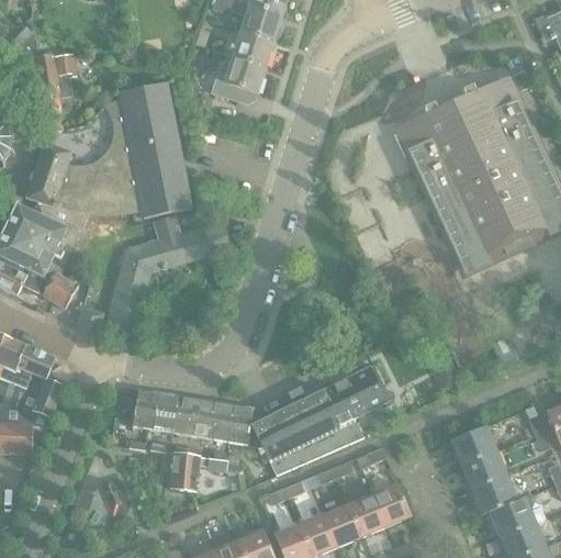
[(216,0),(213,9),(223,12),(224,8),(226,0),(216,0)]
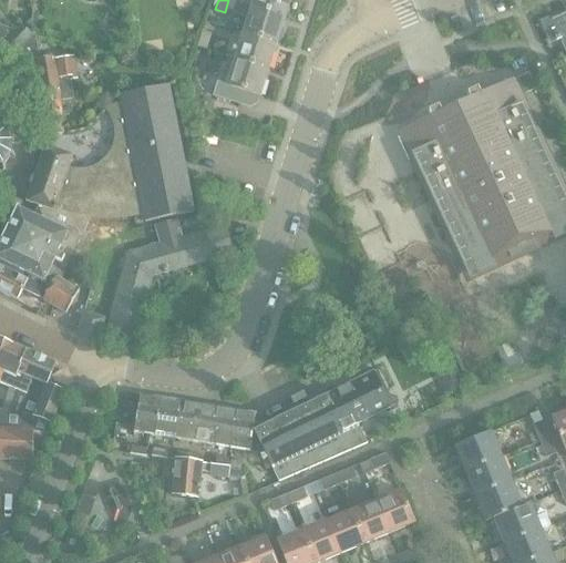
[(248,16),(244,29),(277,40),(285,14),(242,0),(240,0),(228,0),(226,8),(248,16)]
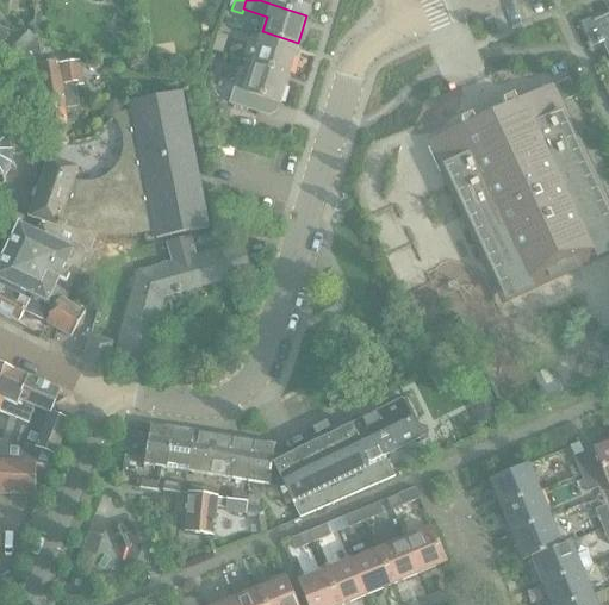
[(260,0),(306,16),(311,0),(260,0)]
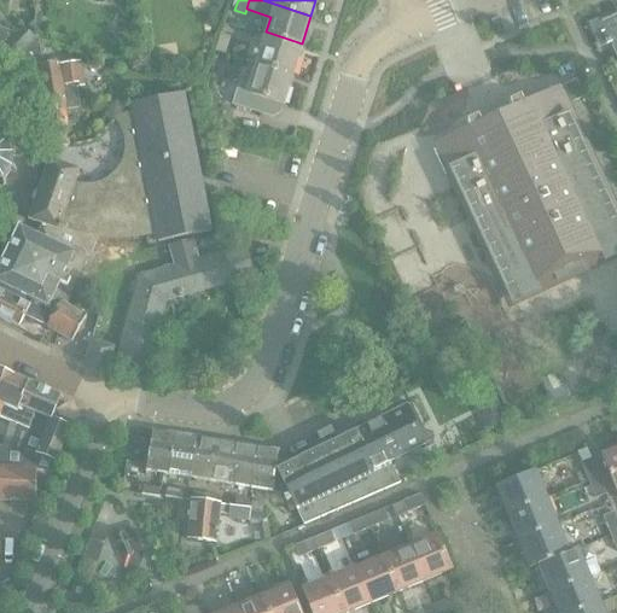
[(616,10),(593,21),(601,41),(606,39),(607,41),(611,39),(616,51),(616,10)]
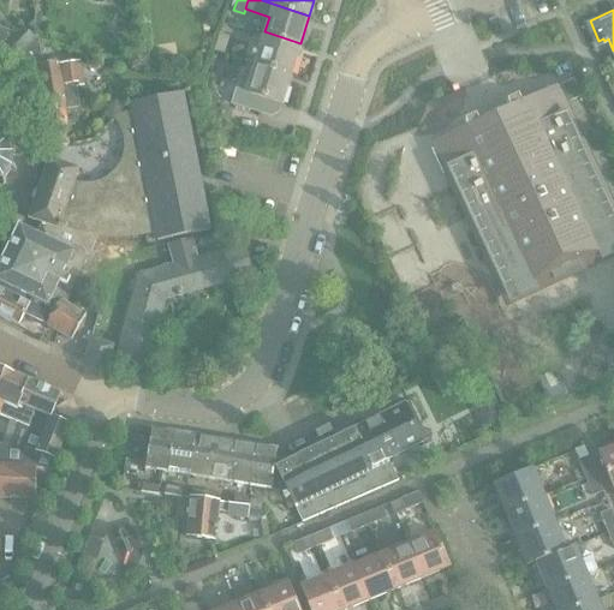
[(0,39),(5,42),(6,43),(17,31),(0,23),(0,39)]
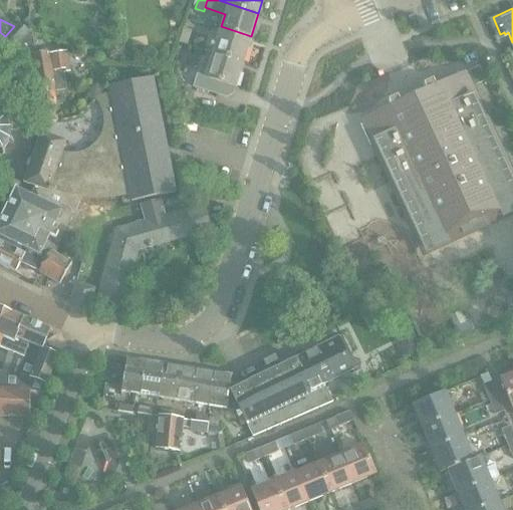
[(20,20),(14,26),(5,36),(12,44),(13,43),(28,29),(20,20)]
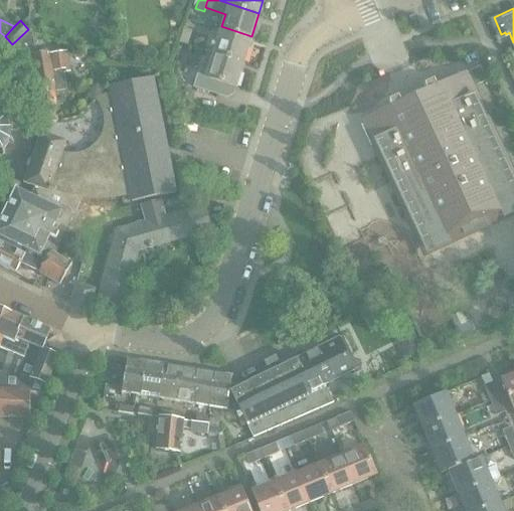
[(184,26),(180,40),(188,43),(193,29),(184,26)]
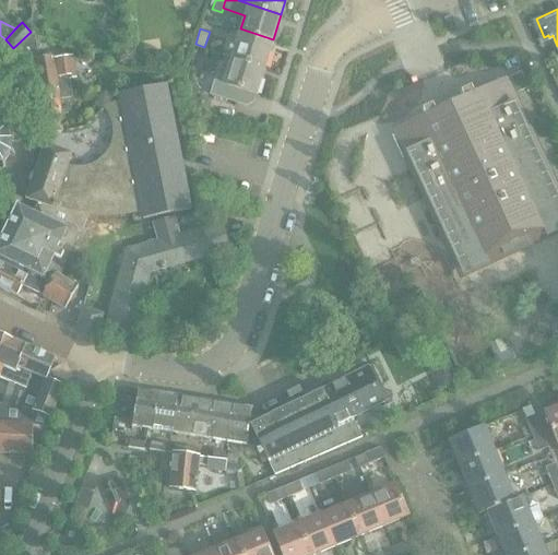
[(240,28),(232,54),(264,65),(273,39),(240,28)]
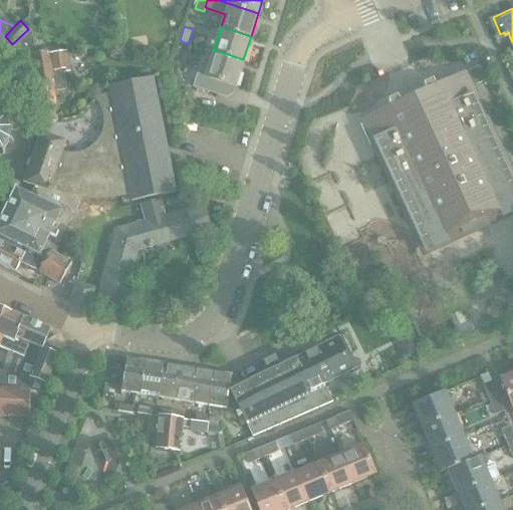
[(28,29),(13,43),(34,63),(34,68),(37,84),(40,119),(57,118),(55,89),(55,87),(68,86),(66,68),(72,68),(69,47),(51,49),(51,47),(36,49),(33,28),(28,29)]
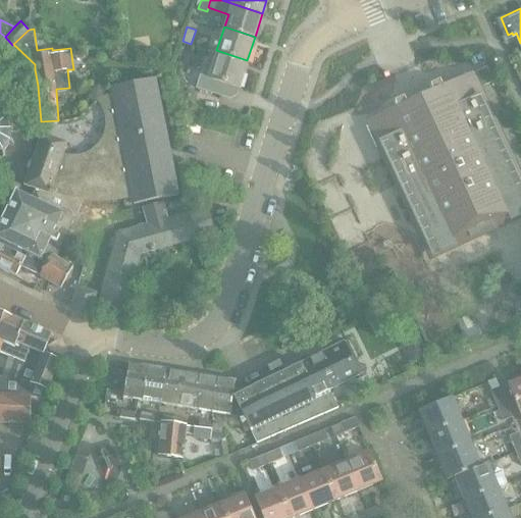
[(239,86),(247,60),(216,50),(208,75),(201,73),(198,85),(224,94),(228,82),(239,86)]
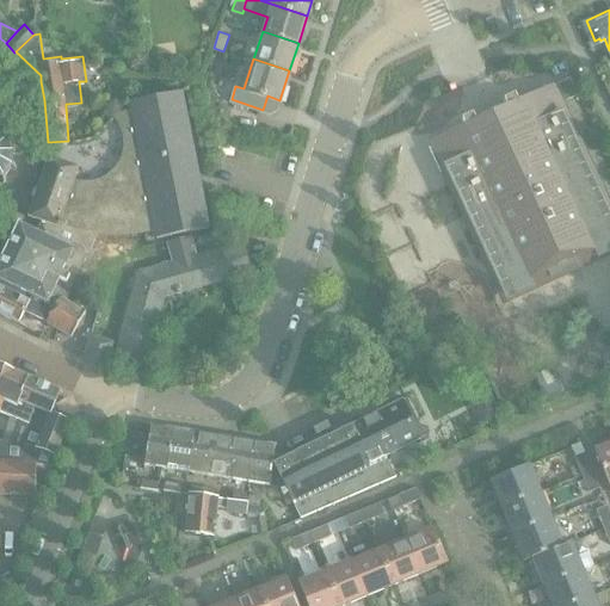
[(211,81),(199,88),(208,101),(220,94),(211,81)]
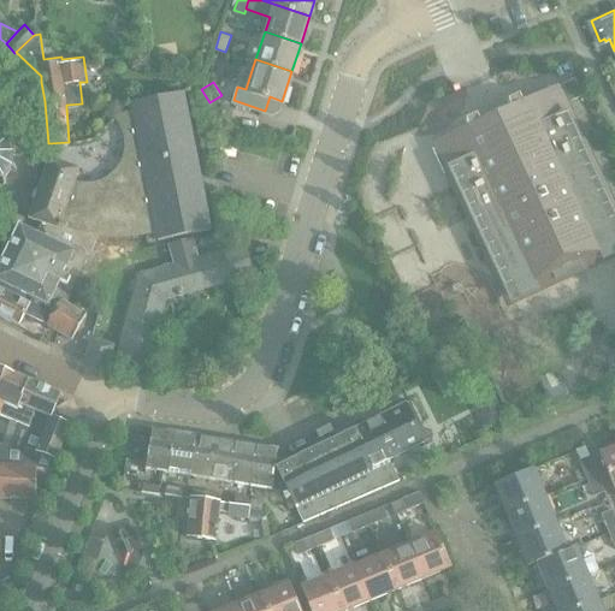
[(49,154),(29,215),(48,221),(42,233),(75,249),(48,303),(57,307),(63,296),(67,298),(99,231),(116,235),(126,233),(157,229),(158,238),(211,227),(211,226),(184,90),(131,100),(132,110),(117,117),(118,118),(119,119),(119,120),(120,122),(122,124),(123,125),(124,128),(124,130),(125,132),(125,134),(126,137),(126,140),(126,141),(126,143),(125,147),(125,149),(124,153),(123,156),(123,159),(120,161),(119,164),(118,165),(117,166),(117,167),(114,170),(113,171),(112,172),(111,173),(108,175),(106,176),(105,177),(102,178),(100,178),(99,179),(95,181),(93,181),(90,181),(88,181),(86,181),(83,181),(81,179),(78,179),(76,179),(75,178),(80,165),(49,154)]
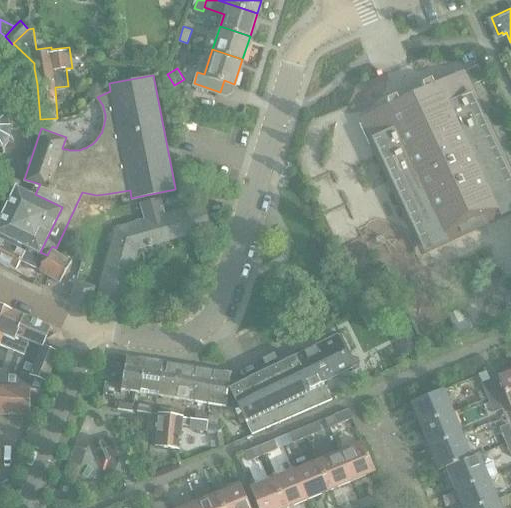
[(429,95),(366,124),(373,140),(377,138),(428,247),(510,208),(510,180),(465,82),(430,98),(429,95)]
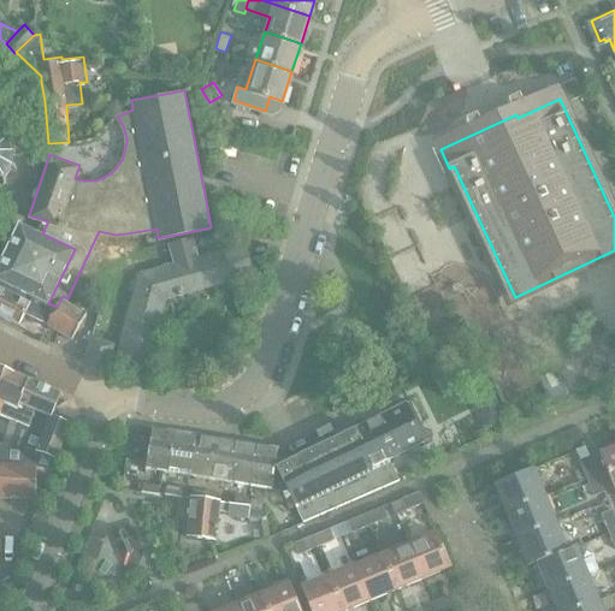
[(0,178),(0,179),(3,183),(6,181),(4,177),(11,168),(15,170),(16,166),(12,165),(12,154),(17,153),(16,149),(11,149),(4,141),(7,137),(5,135),(1,138),(0,137),(0,178)]
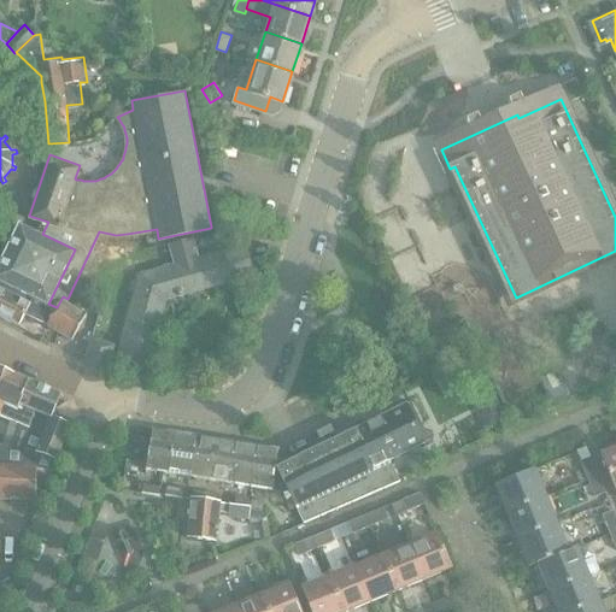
[(21,223),(0,265),(0,280),(31,295),(48,304),(75,249),(42,234),(21,223)]
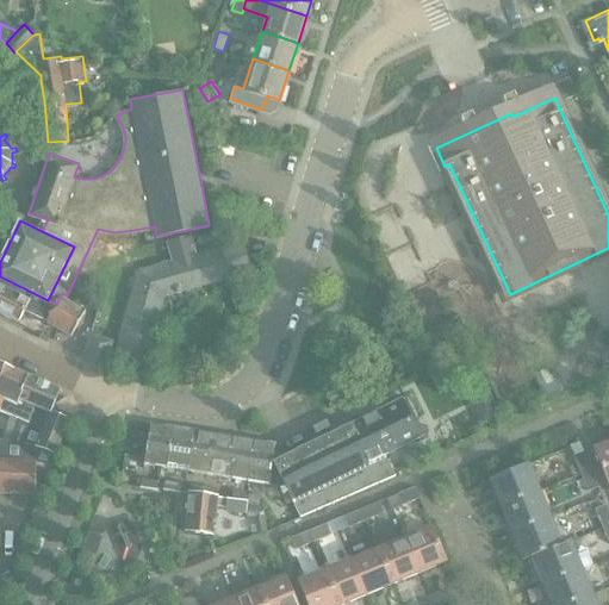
[(169,238),(175,259),(140,268),(116,354),(144,362),(165,294),(252,270),(242,241),(198,253),(192,232),(169,238)]
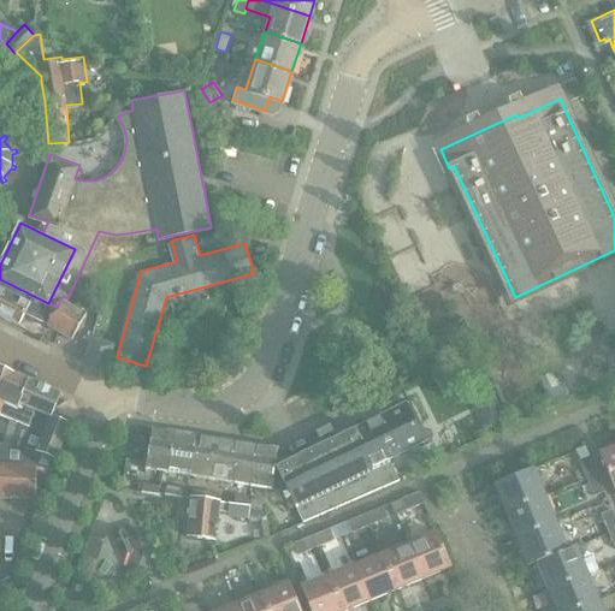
[(0,314),(19,324),(25,310),(47,322),(57,307),(48,303),(31,295),(29,301),(0,286),(0,314)]
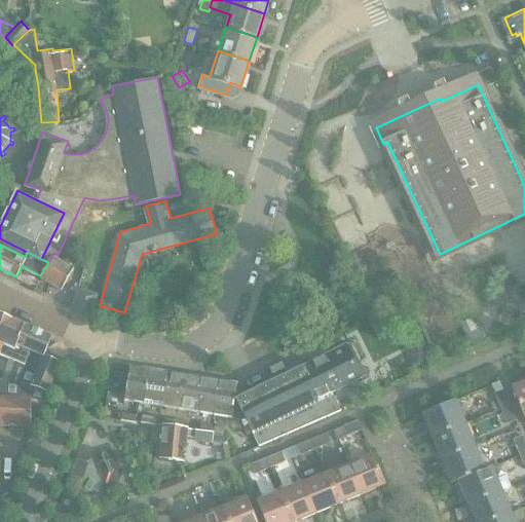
[(48,262),(40,275),(62,288),(74,265),(58,255),(53,253),(48,262)]
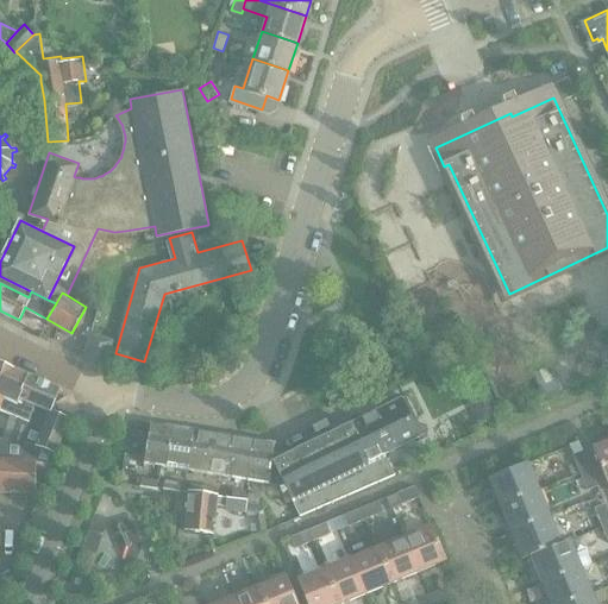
[(106,360),(113,338),(91,332),(85,354),(106,360)]
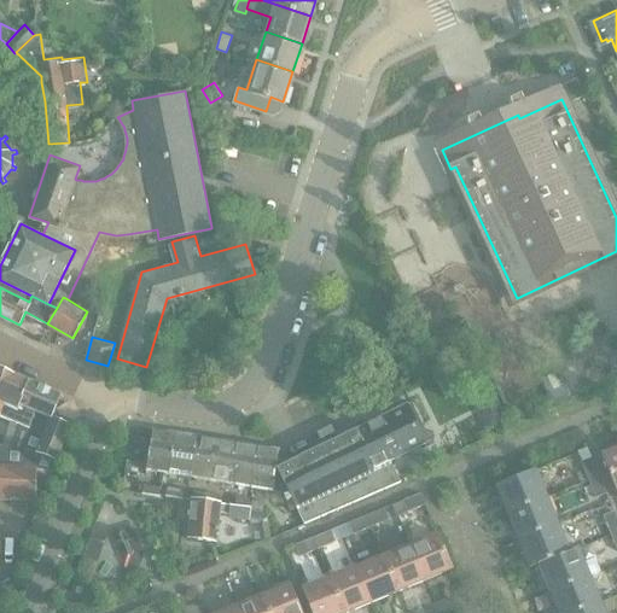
[(22,378),(0,366),(0,413),(11,419),(5,445),(6,445),(11,439),(16,441),(21,424),(29,426),(36,410),(19,403),(30,380),(22,378)]
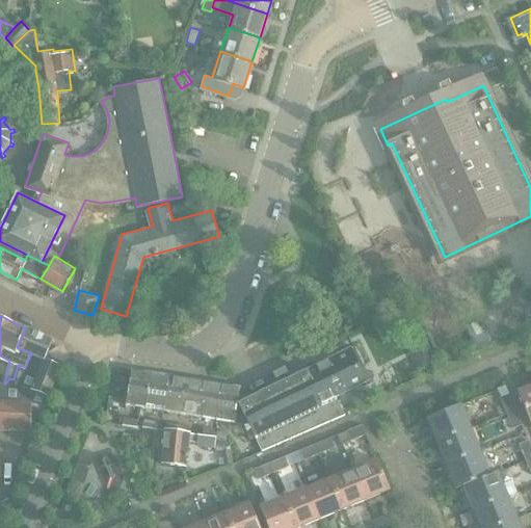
[(478,320),(468,325),(473,336),(483,332),(478,320)]
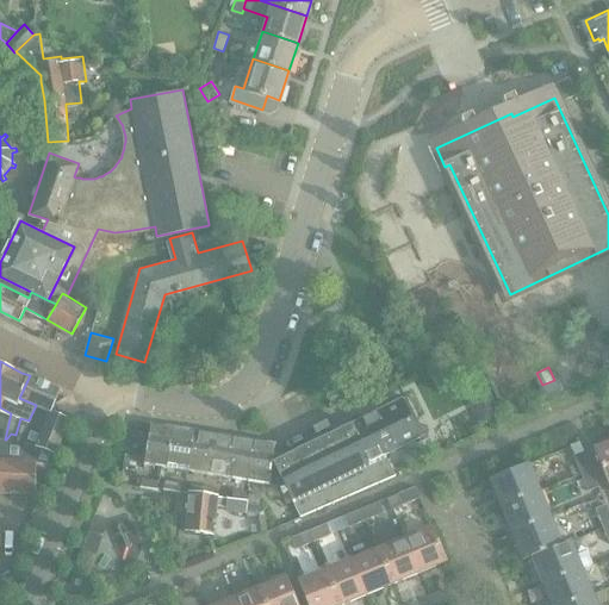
[(33,376),(30,375),(19,398),(36,405),(29,420),(20,418),(16,435),(11,434),(6,440),(5,440),(0,438),(0,456),(23,459),(36,461),(51,465),(70,413),(53,406),(58,388),(33,376)]
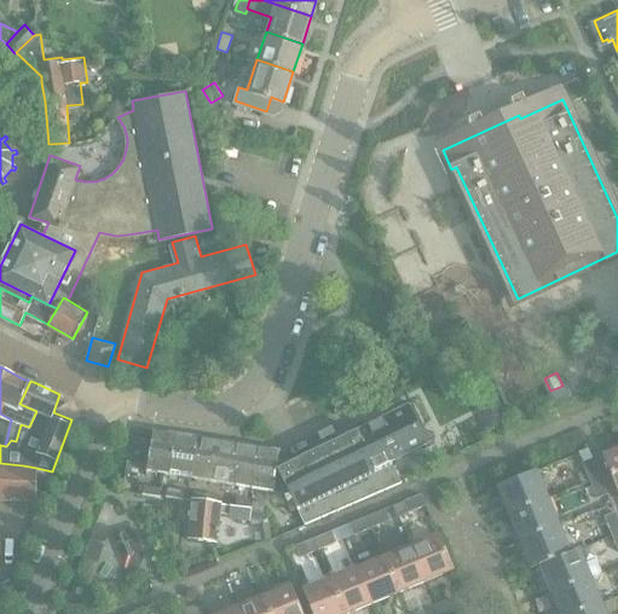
[(555,401),(572,394),(567,383),(562,386),(550,391),(555,401)]
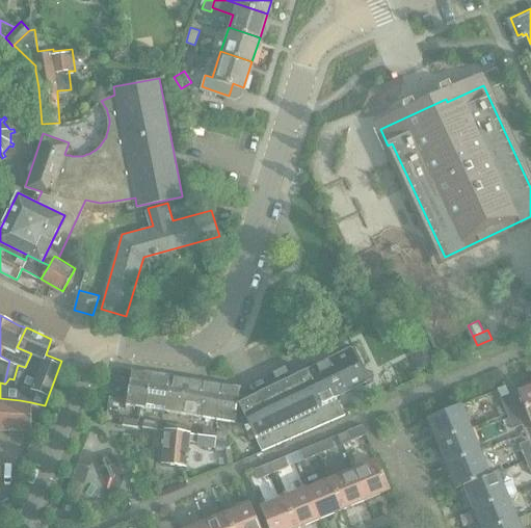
[(351,345),(308,366),(323,398),(318,401),(326,420),(346,412),(337,393),(368,378),(359,359),(351,345)]
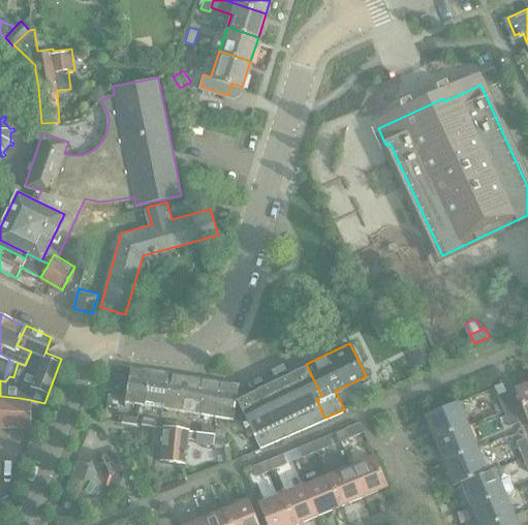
[(261,445),(324,418),(316,399),(321,396),(306,364),(237,398),(236,408),(235,408),(234,417),(234,419),(244,421),(247,427),(251,425),(261,445)]
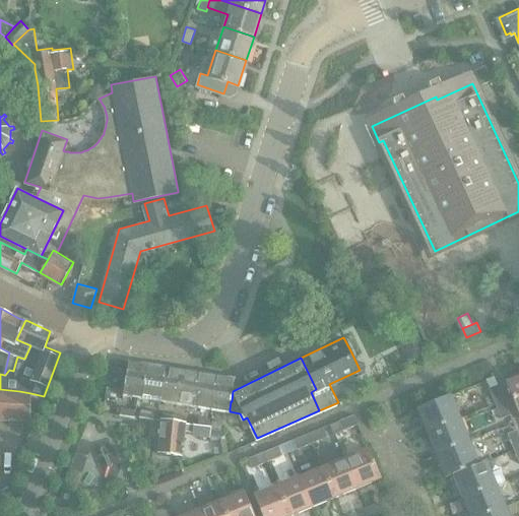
[(124,392),(142,395),(148,362),(129,359),(124,392)]
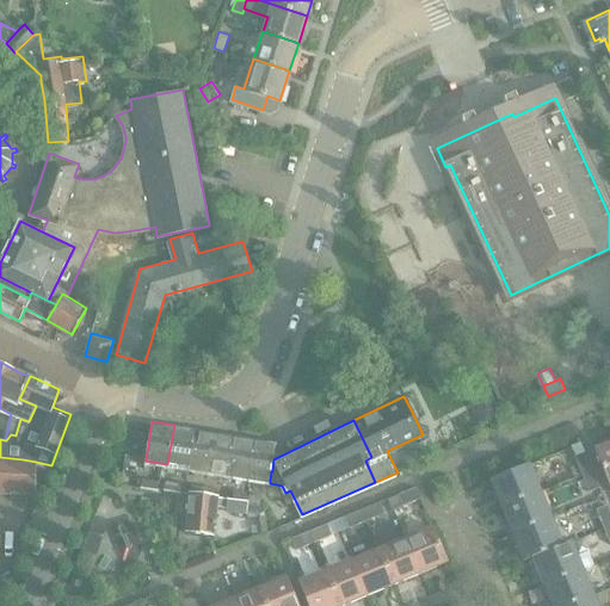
[(167,464),(188,468),(195,428),(174,425),(167,464)]
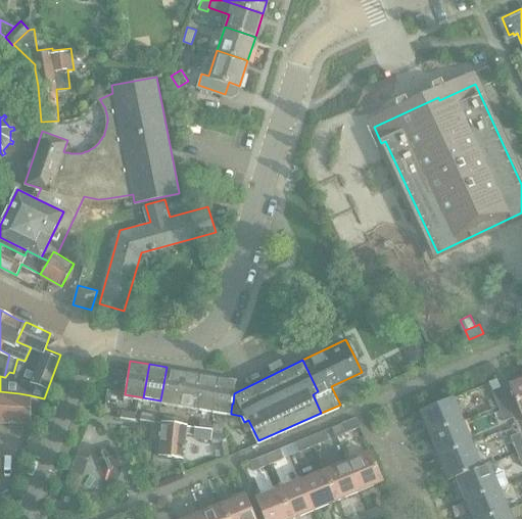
[(160,400),(178,404),(184,369),(167,367),(160,400)]
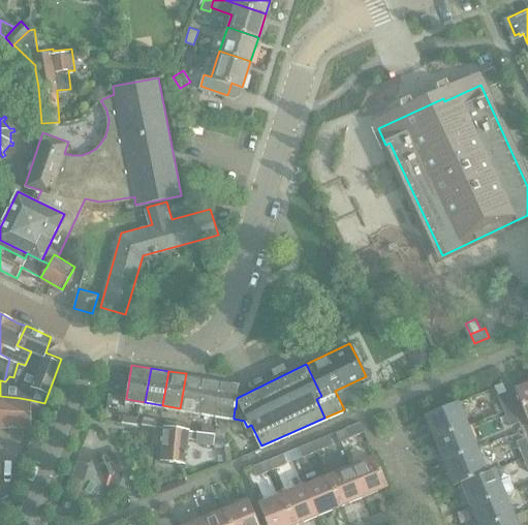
[(180,408),(197,410),(204,376),(186,373),(180,408)]
